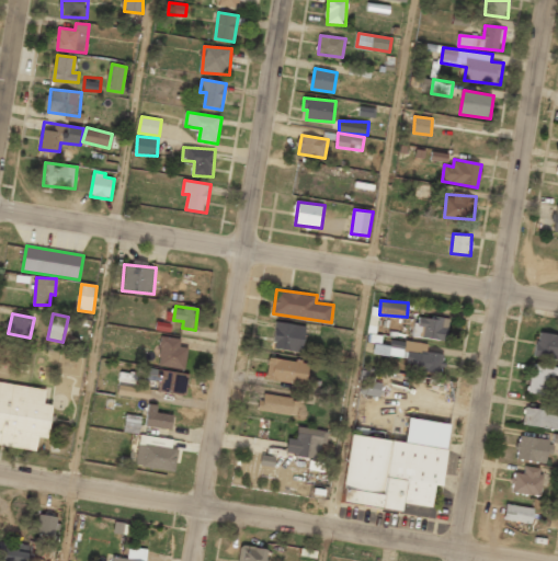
[(448,318),(417,317),(416,338),(448,340),(448,318)]
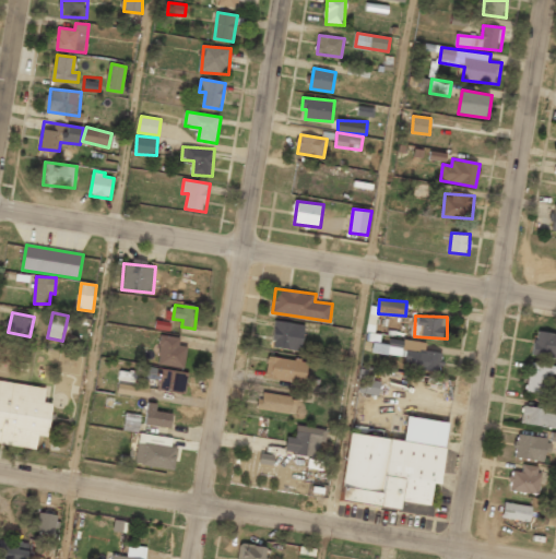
[(272,346),(302,352),(306,325),(278,320),(272,346)]
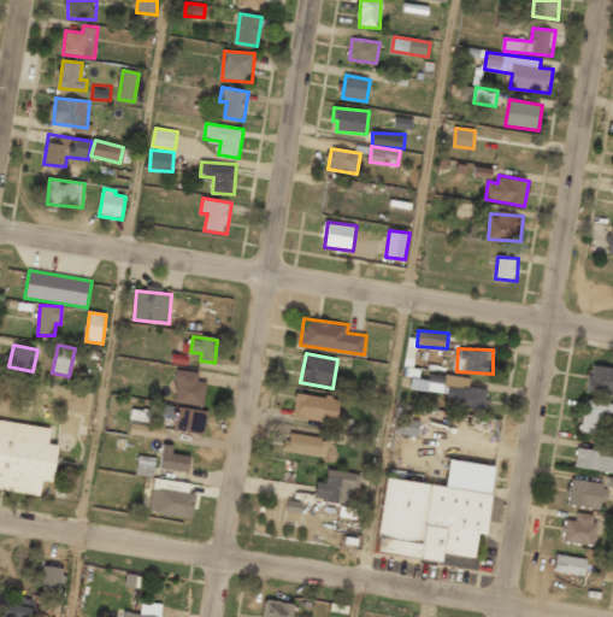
[(612,368),(593,365),(589,391),(612,394),(612,368)]
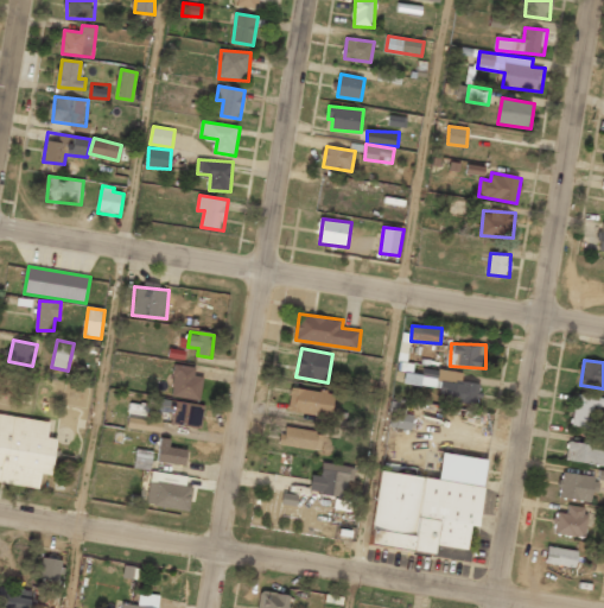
[(405,384),(449,390),(447,401),(479,405),(482,384),(463,381),(464,374),(415,368),(415,365),(404,362),(402,372),(406,372),(405,384)]
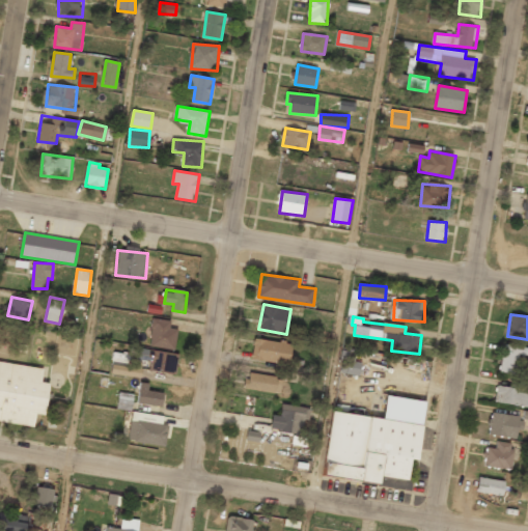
[(171,329),(172,319),(153,318),(151,347),(177,348),(178,329),(171,329)]
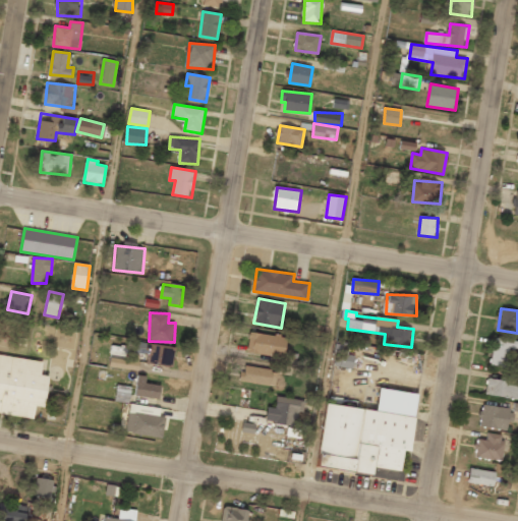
[(288,336),(250,332),(248,352),(285,357),(288,336)]
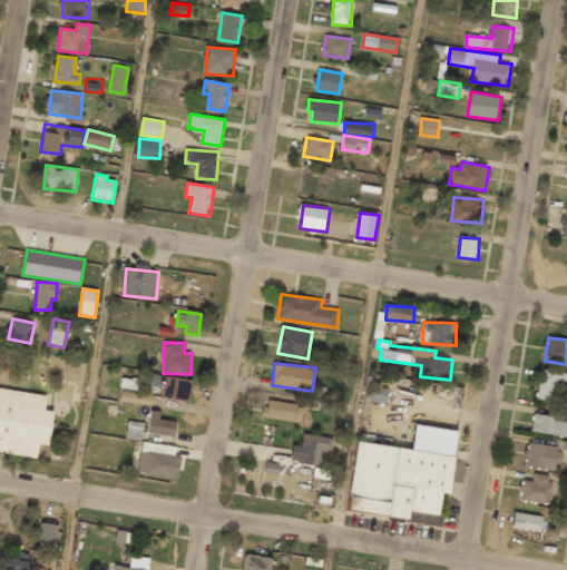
[(566,373),(541,370),(538,400),(556,402),(558,381),(566,382),(566,373)]
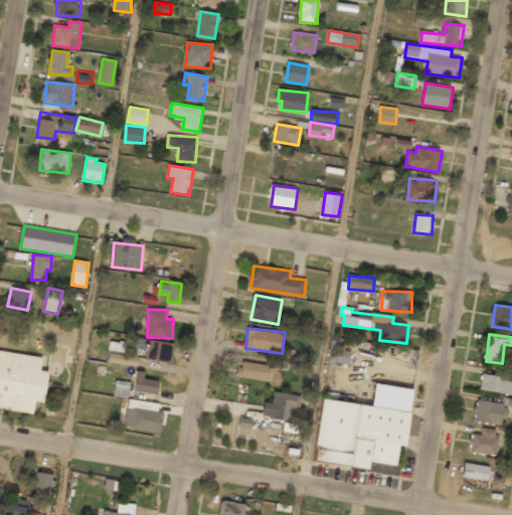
[(171,364),(175,344),(147,339),(143,358),(171,364)]
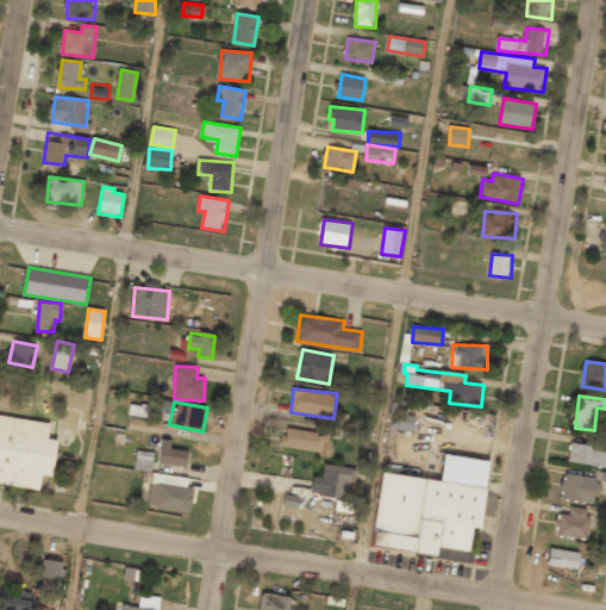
[(414,431),(417,414),(401,412),(403,403),(394,403),(392,429),(414,431)]
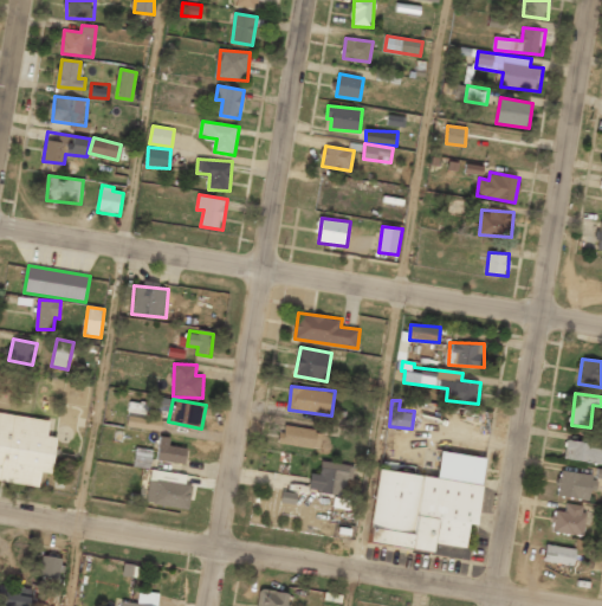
[(0,481),(40,485),(43,472),(53,474),(58,437),(49,436),(51,419),(0,413),(0,481)]
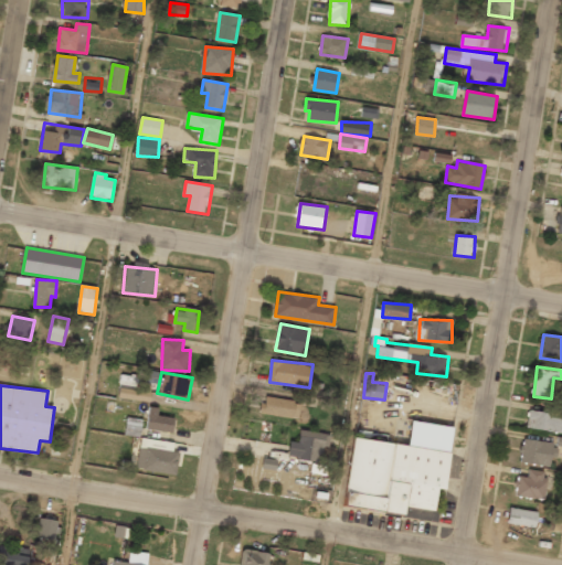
[(303,401),(264,397),(263,415),(300,418),(303,401)]
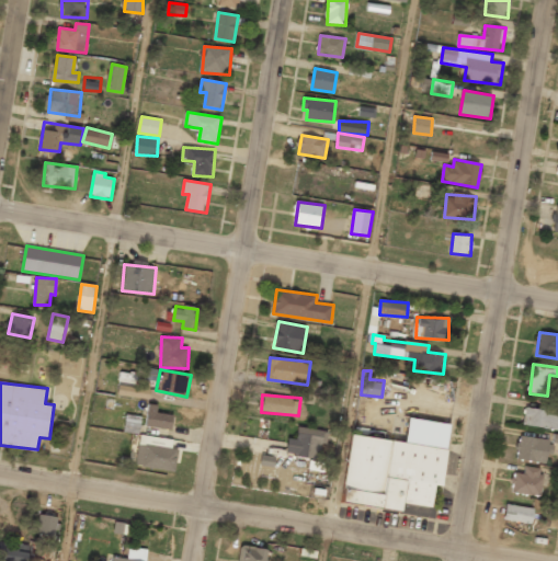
[(159,404),(149,404),(147,426),(173,428),(174,414),(158,413),(159,404)]
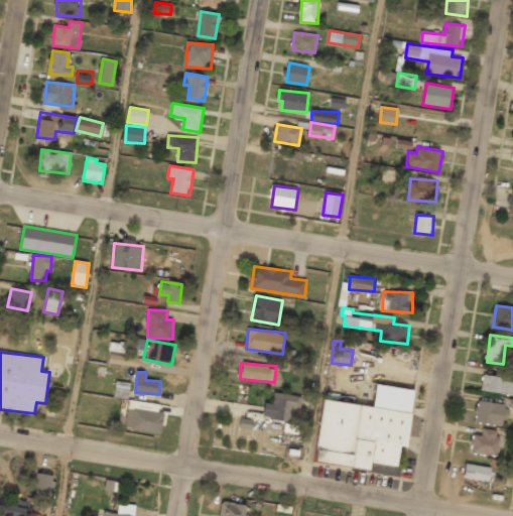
[(512,376),(484,375),(483,392),(512,393),(512,376)]
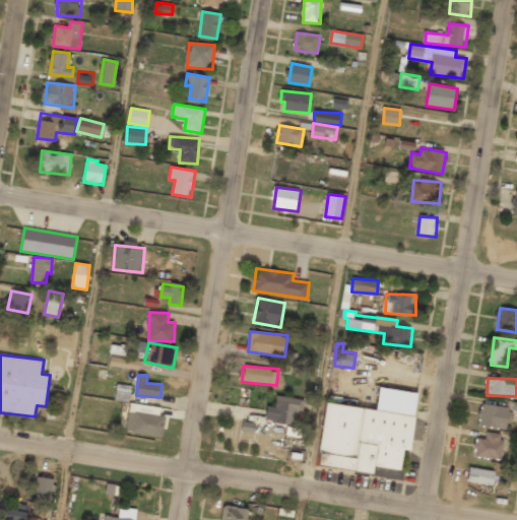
[(116,400),(130,402),(132,386),(118,384),(116,400)]
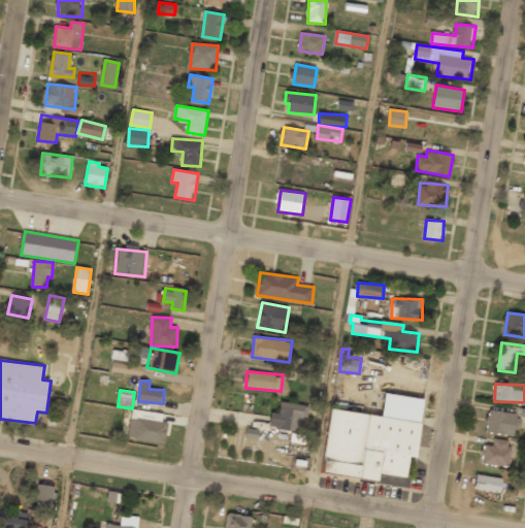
[(331,409),(323,473),(378,481),(379,473),(406,477),(408,457),(417,458),(424,399),(385,394),(382,416),(331,409)]
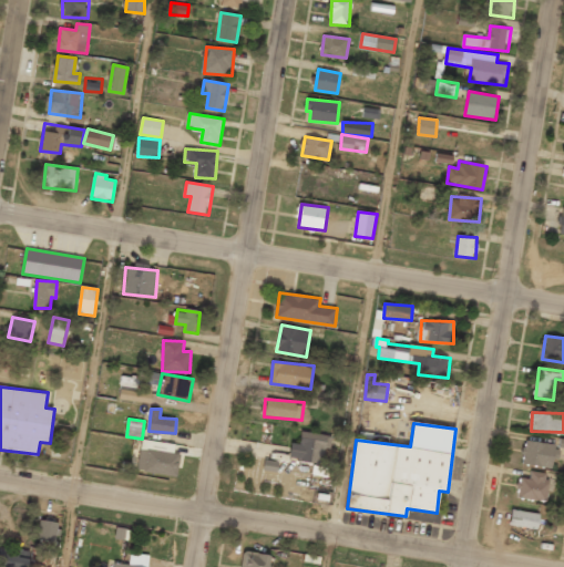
[(334,435),(303,431),(300,444),(293,443),(289,459),(325,464),(327,447),(331,447),(334,435)]
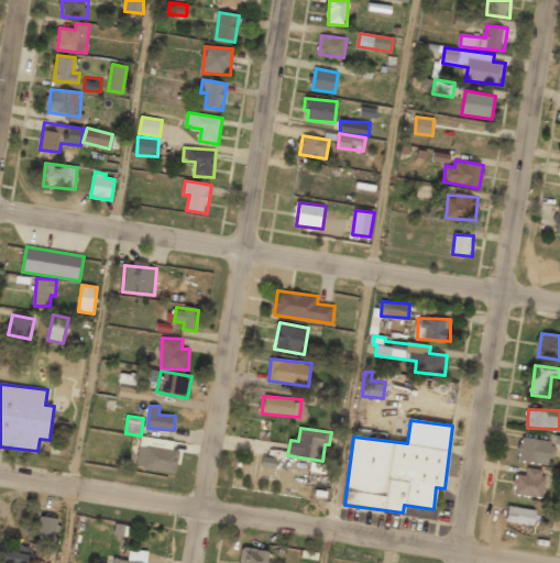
[(549,464),(550,456),(556,456),(558,442),(522,438),(518,461),(549,464)]
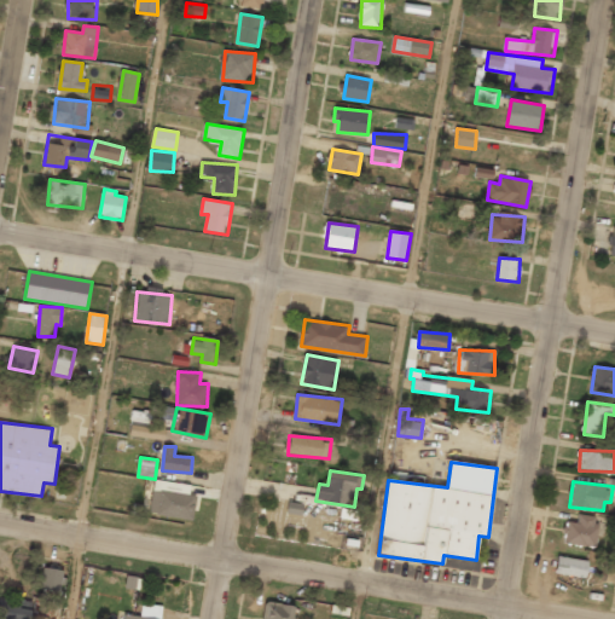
[(579,522),(568,521),(566,543),(596,547),(599,516),(580,514),(579,522)]
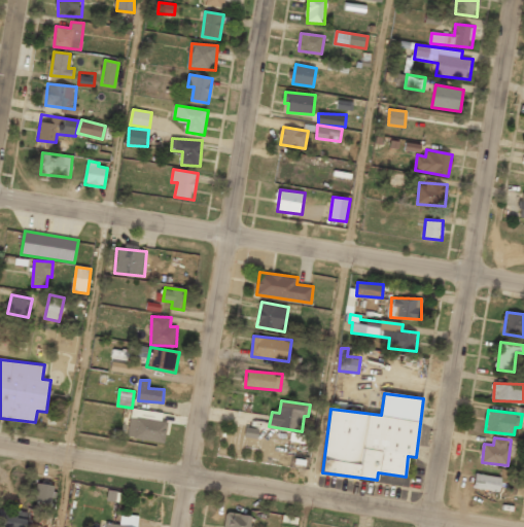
[(475,489),(500,491),(502,477),(476,475),(475,489)]
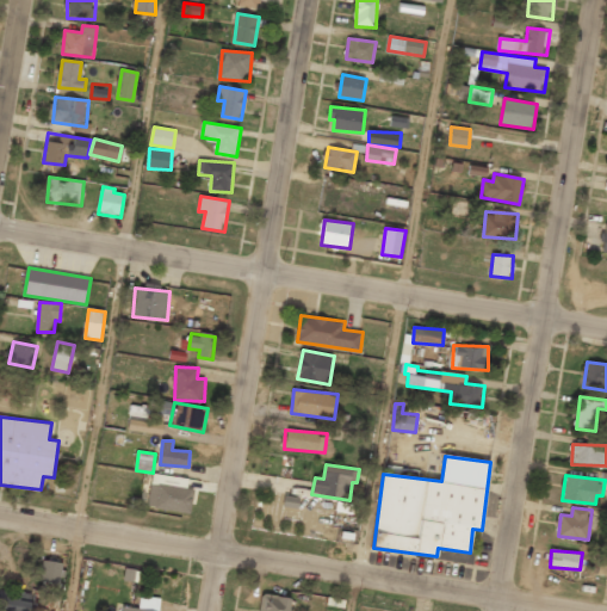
[(64,563),(45,560),(41,580),(60,585),(64,563)]
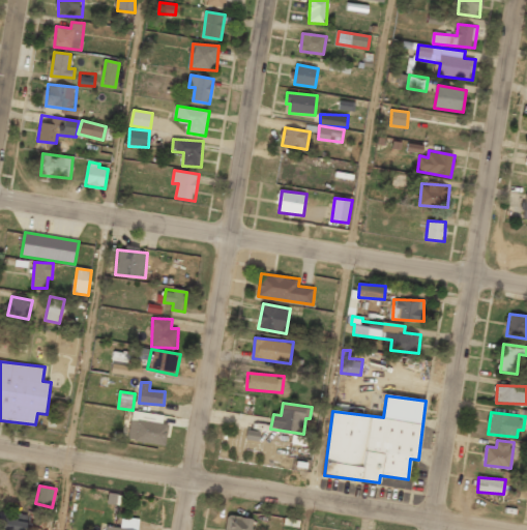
[(26,529),(29,514),(0,509),(0,529),(26,529)]
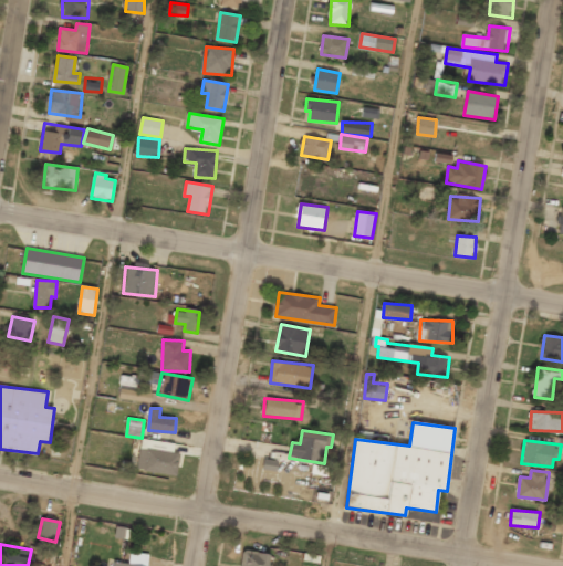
[(241,565),(269,565),(271,554),(244,549),(241,565)]
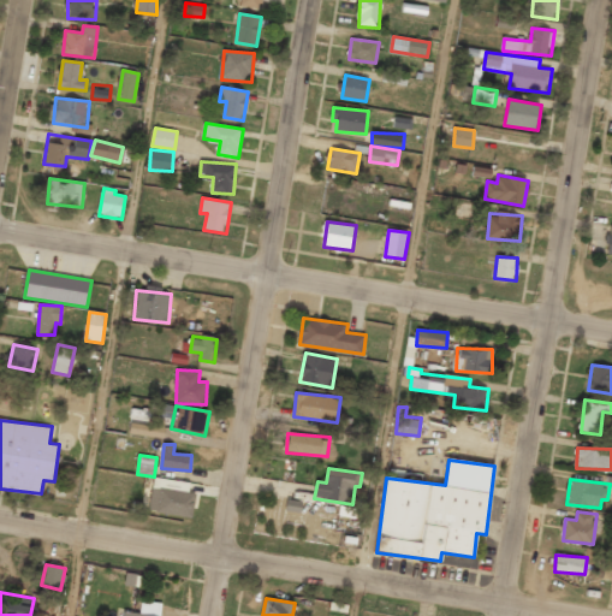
[(162,615),(166,603),(143,599),(141,614),(125,611),(123,615),(162,615)]
